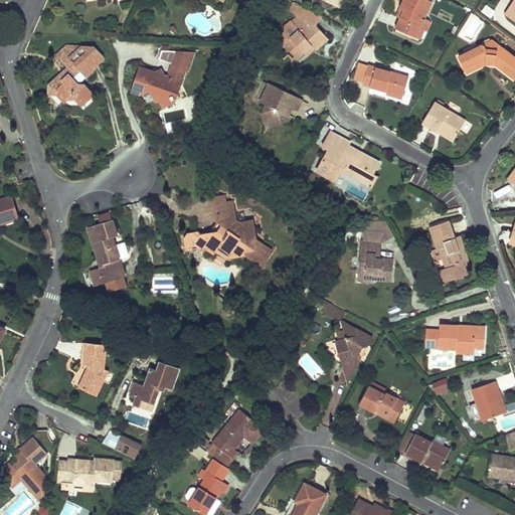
[(428,0),(403,0),(400,7),(405,10),(400,18),(396,27),(415,36),(423,18),(432,1),(428,0)]
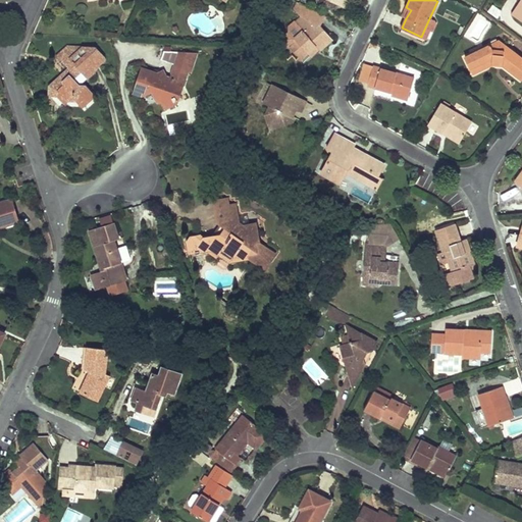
[(521,0),(513,13),(521,19),(521,0)]
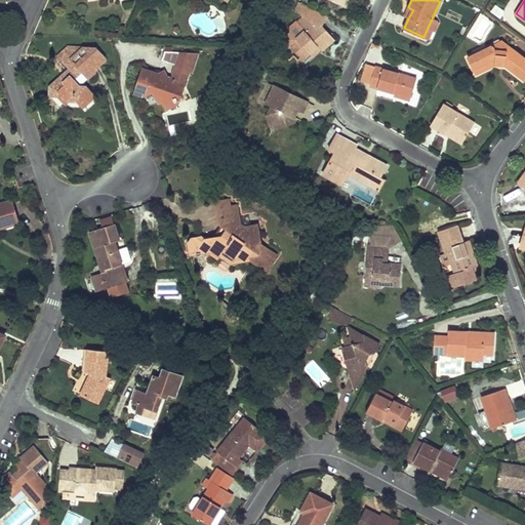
[(296,5),(295,8),(303,16),(311,10),(296,5)]
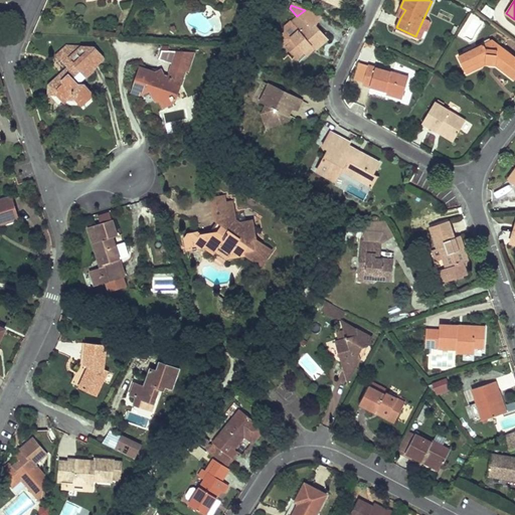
[(288,29),(279,37),(296,57),(307,47),(311,44),(313,47),(315,48),(327,38),(316,24),(319,17),(305,10),(297,16),(286,25),(288,29)]
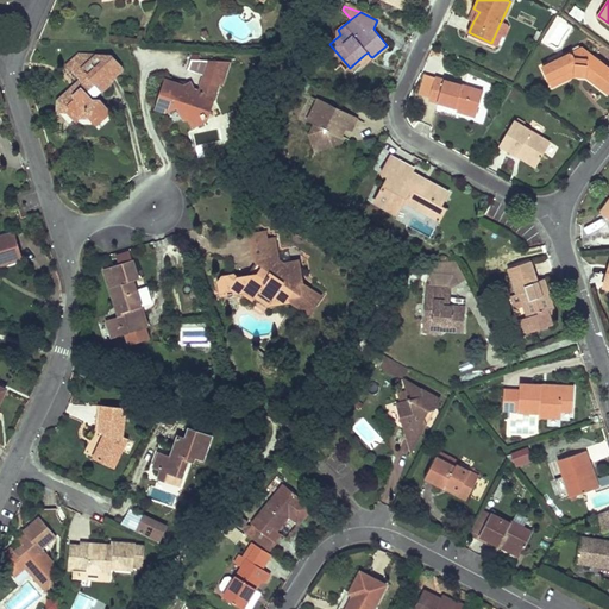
[(501,22),(491,43),(497,46),(501,35),(503,37),(508,26),(507,24),(501,22)]
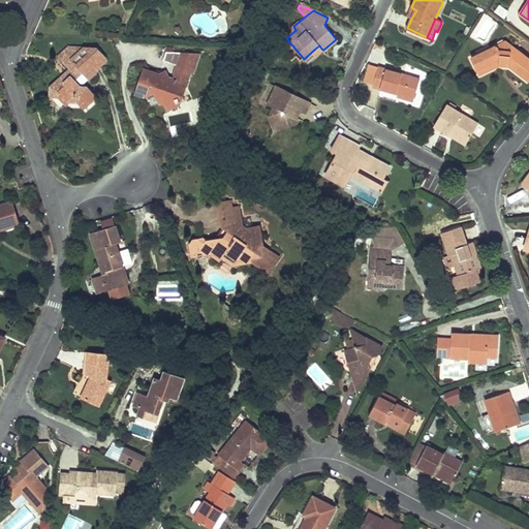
[(497,45),(471,58),(479,75),(498,66),(499,67),(499,64),(508,65),(508,67),(510,68),(516,72),(520,66),(528,72),(528,70),(528,60),(507,44),(498,49),(497,45)]
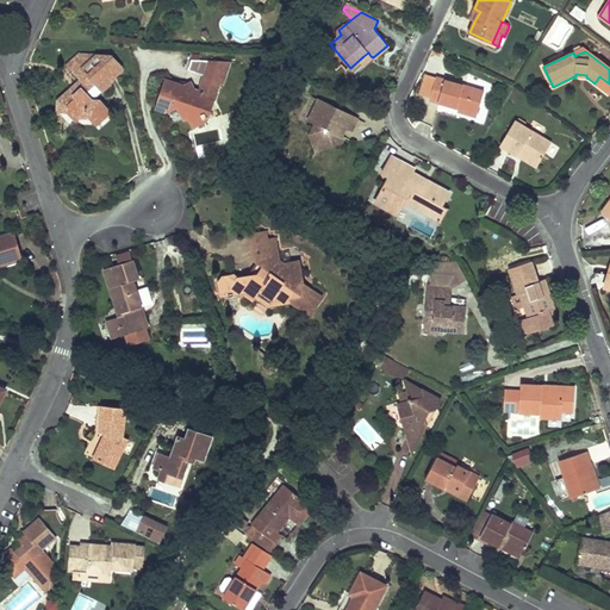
[(92,112),(101,122),(112,112),(100,99),(94,99),(88,93),(88,91),(88,83),(93,79),(97,82),(101,88),(109,81),(107,80),(114,79),(117,78),(116,69),(123,69),(123,67),(112,56),(81,55),(68,66),(68,70),(74,69),(81,81),(81,87),(73,95),(67,93),(60,101),(58,111),(68,111),(73,117),(79,111),(92,112)]
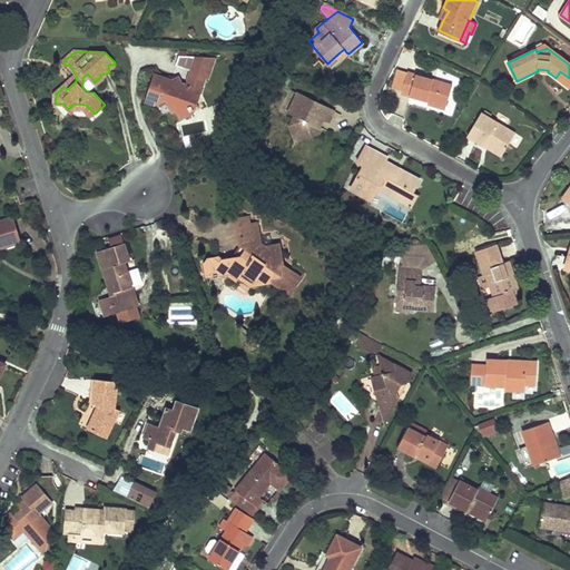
[(172,81),(156,75),(146,100),(156,104),(167,99),(173,109),(179,111),(182,118),(194,112),(188,101),(199,96),(206,78),(208,79),(215,59),(180,59),(177,68),(192,74),(187,86),(183,87),(178,78),(172,81)]
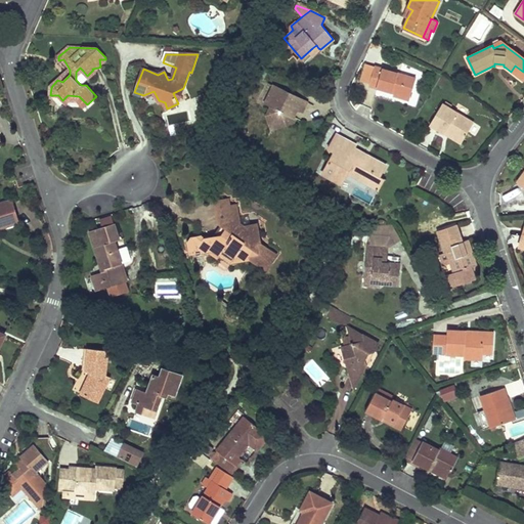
[(515,66),(511,72),(523,81),(523,80),(523,70),(523,72),(515,66)]
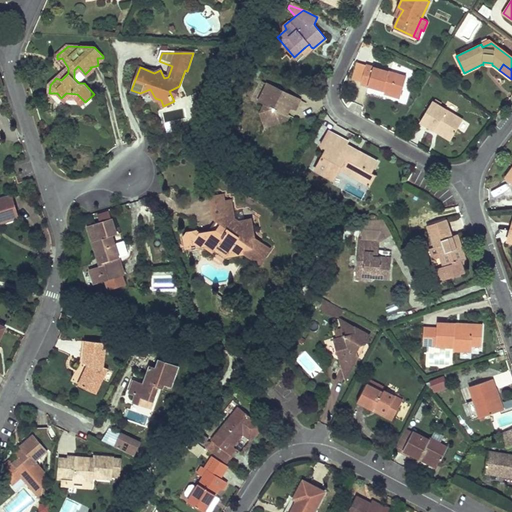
[(366,65),(361,81),(369,83),(368,86),(385,92),(401,96),(406,77),(366,65)]
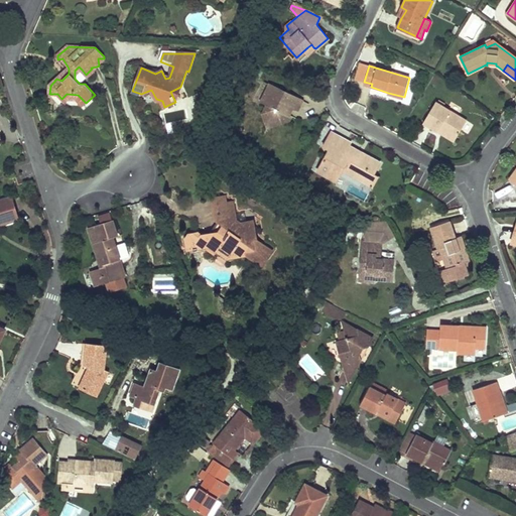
[(69,69),(56,79),(61,81),(69,74),(69,69)]
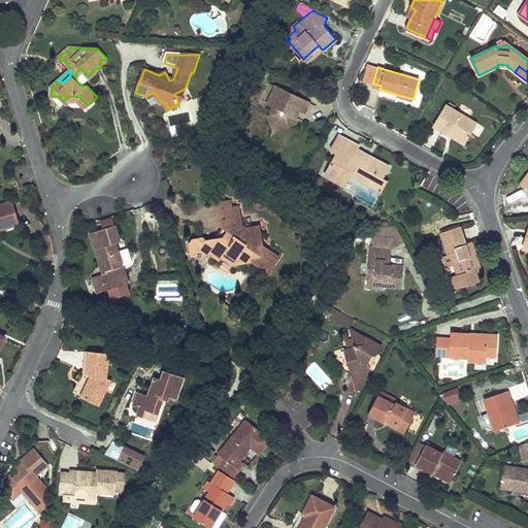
[(94,70),(88,76),(90,78),(96,73),(94,70)]
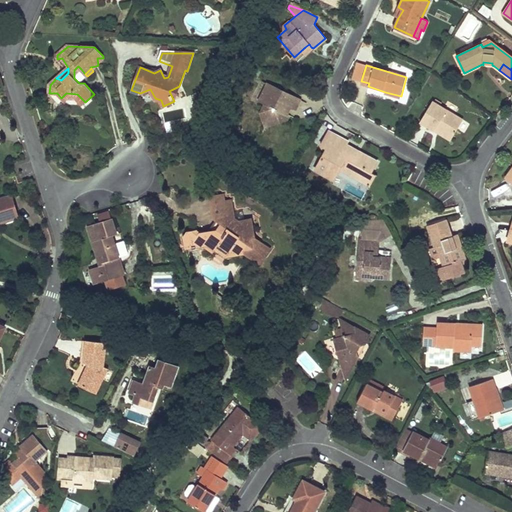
[(268,84),(260,100),(266,103),(261,113),(268,116),(271,125),(287,119),(290,115),(287,114),(283,111),(287,105),(291,106),(294,108),(299,99),(268,84)]
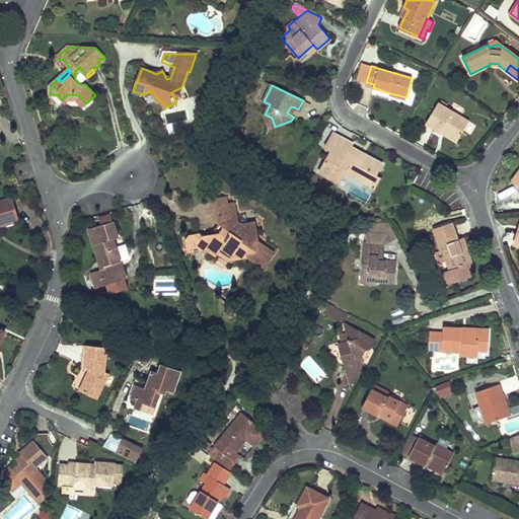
[(171,92),(176,102),(181,87),(171,92)]
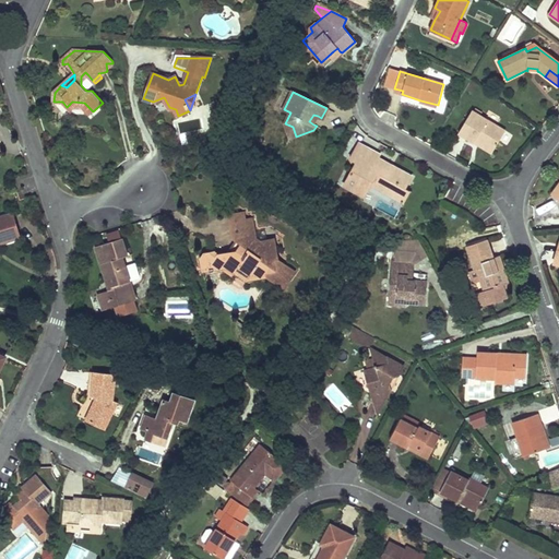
[(84,109),(88,115),(93,111),(84,103),(72,102),(67,107),(70,111),(72,108),(84,109)]
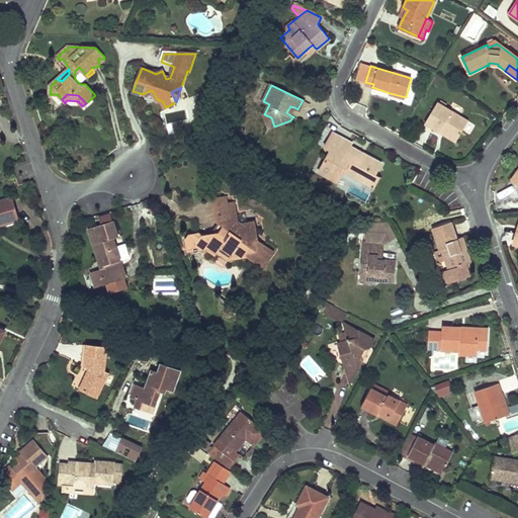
[(437,102),(425,123),(439,133),(441,128),(458,139),(468,121),(437,102)]
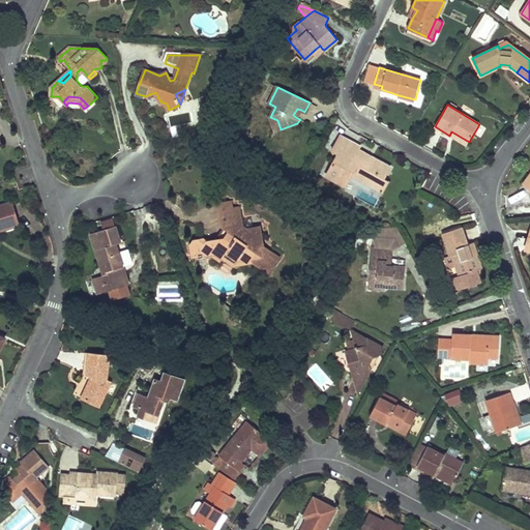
[(277,120),(270,117),(275,131),(281,129),(277,120)]
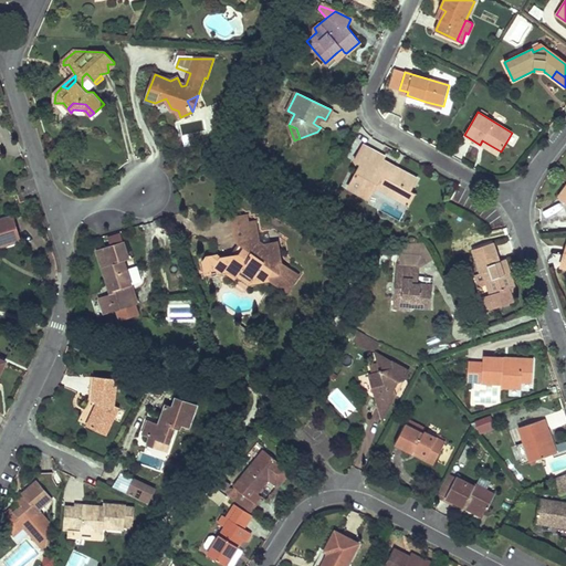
[(482,140),(480,145),(498,156),(501,152),(482,140)]
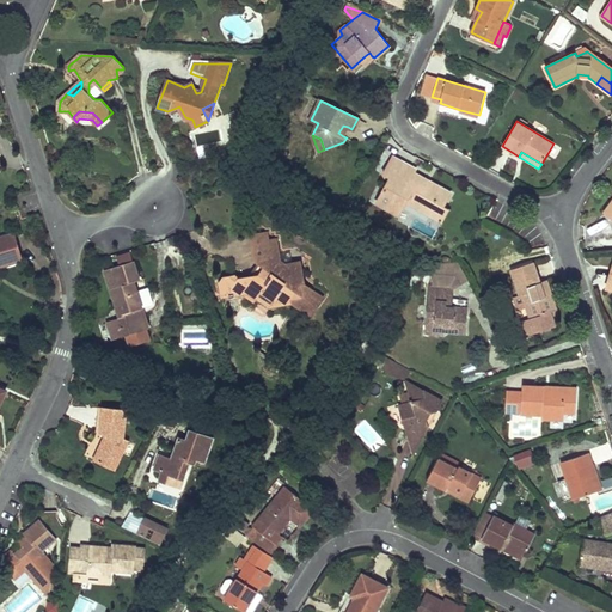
[(391,178),(377,202),(398,214),(407,201),(430,214),(436,202),(444,206),(451,193),(429,182),(426,188),(410,178),(414,172),(416,170),(393,157),(384,173),(391,178)]
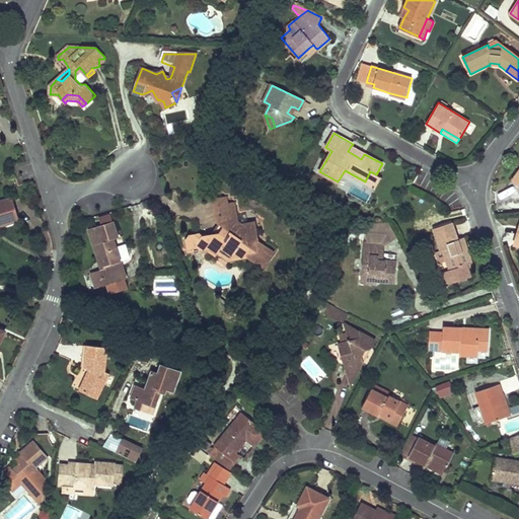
[(351,146),(348,151),(361,159),(364,154),(351,146)]
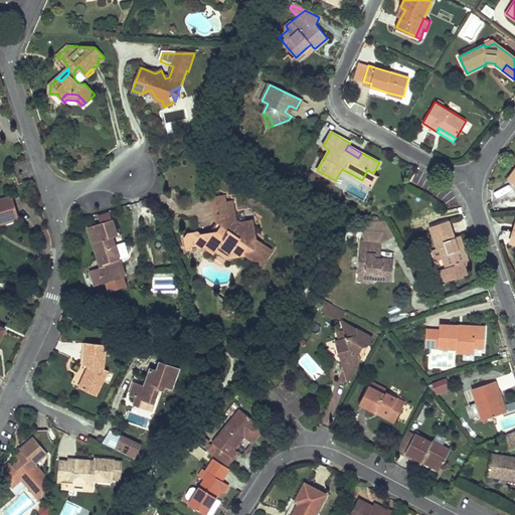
[(367,170),(362,180),(371,186),(377,176),(373,173),(367,170)]
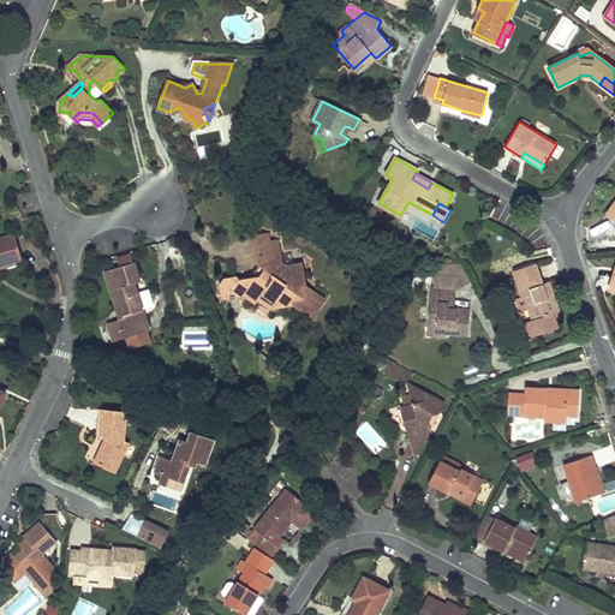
[(250,237),(251,245),(272,242),(269,232),(250,237)]
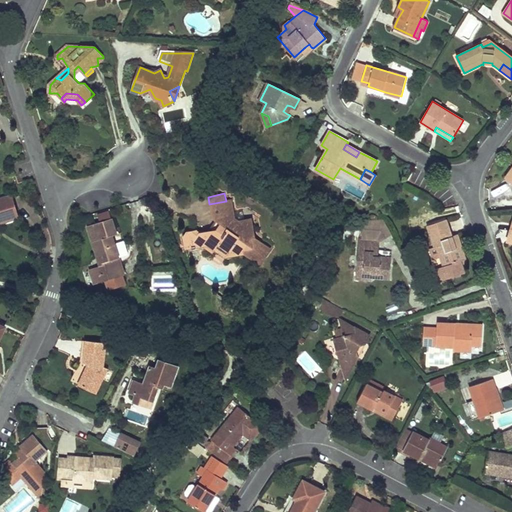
[(0,223),(18,218),(11,195),(0,198),(0,223)]
